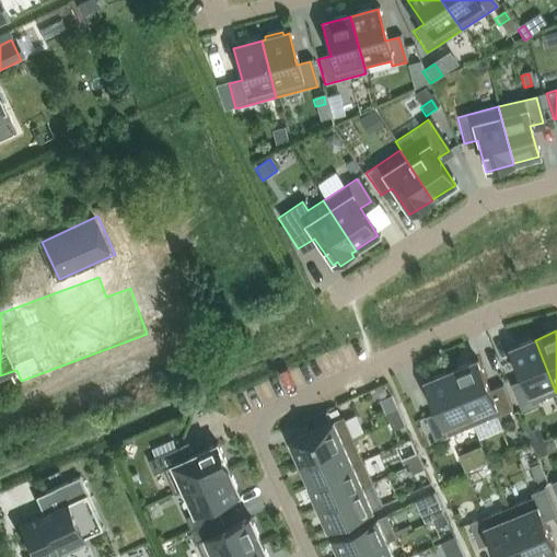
[(556,393),(535,340),(509,351),(521,381),(509,386),(520,415),(534,409),(533,405),(556,394),(556,393)]
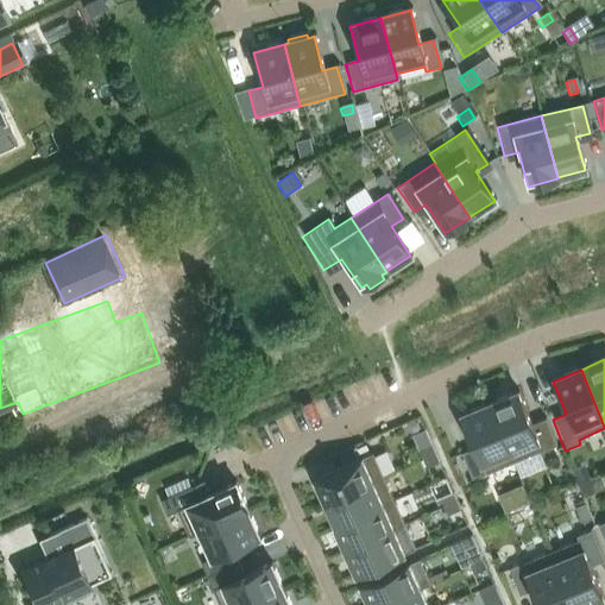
[(517,394),(487,405),(512,465),(541,453),(554,447),(543,421),(530,427),(517,394)]
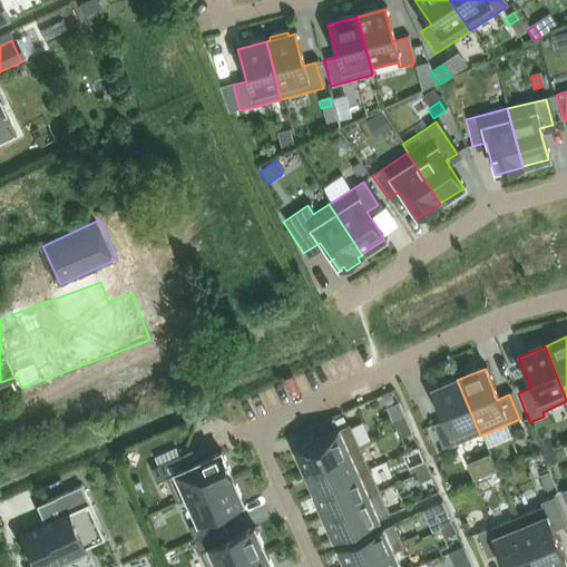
[(457,380),(430,391),(443,421),(430,427),(441,451),(453,447),(480,436),(457,380)]
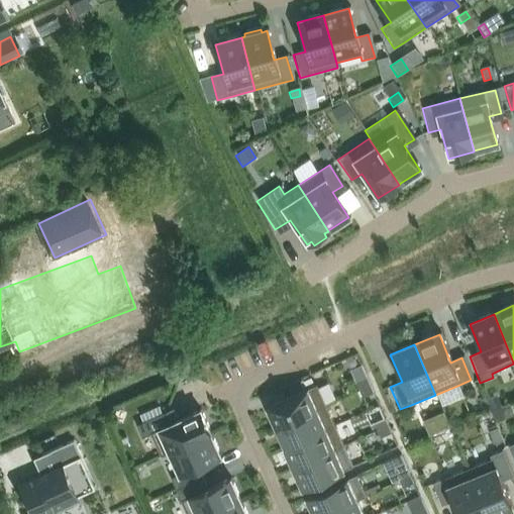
[(354,386),(357,393),(369,388),(365,381),(354,386)]
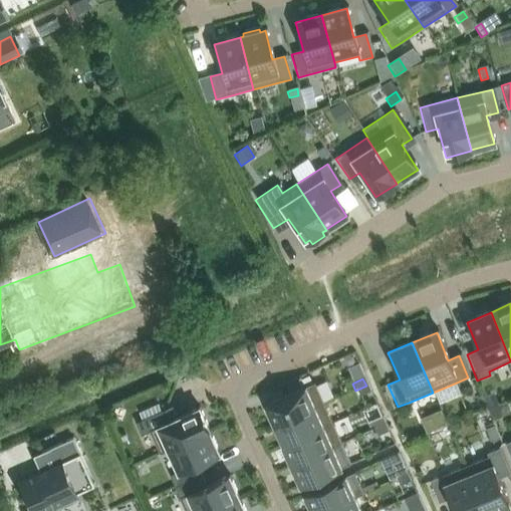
[(274,427),(322,405),(313,385),(265,407),(274,427)]
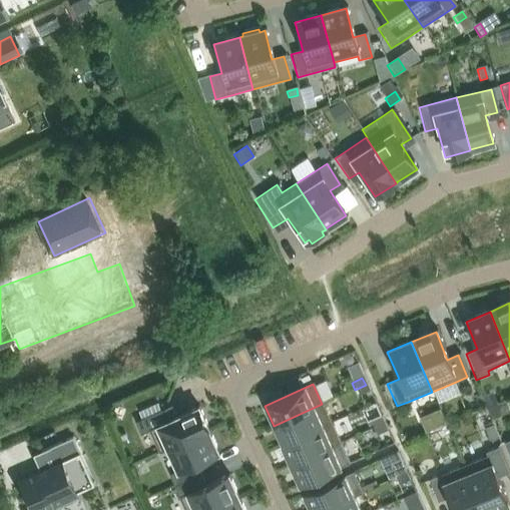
[(366,385),(355,390),(358,397),(369,392),(366,385)]
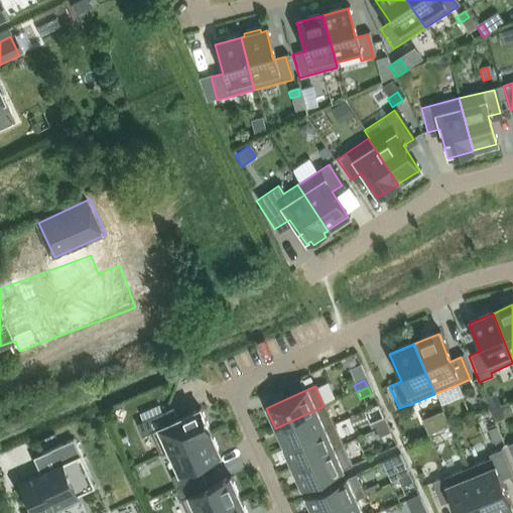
[(324,406),(275,428),(283,447),(284,449),(333,426),(324,406)]
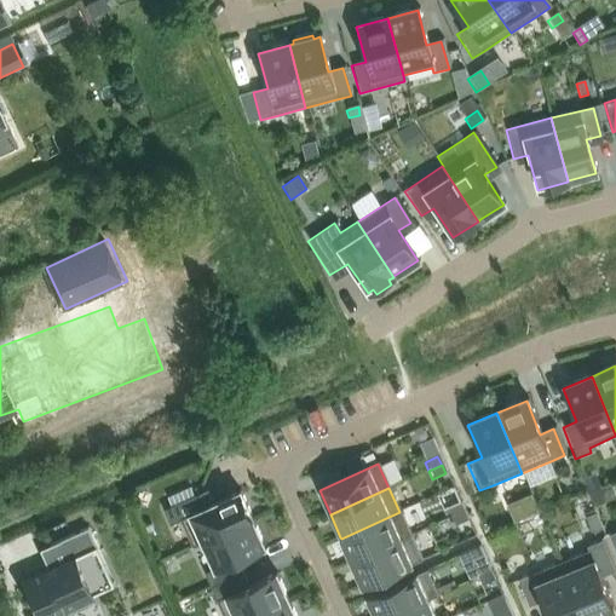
[(172,506),(161,511),(168,527),(179,522),(190,546),(200,541),(249,518),(239,493),(206,507),(200,494),(172,506)]
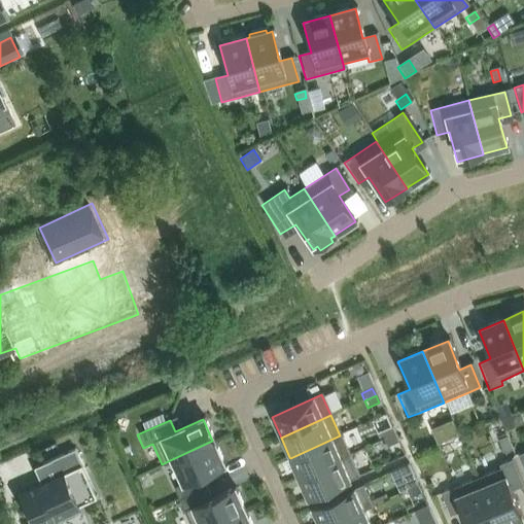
[(393,437),(390,428),(379,433),(383,441),(393,437)]
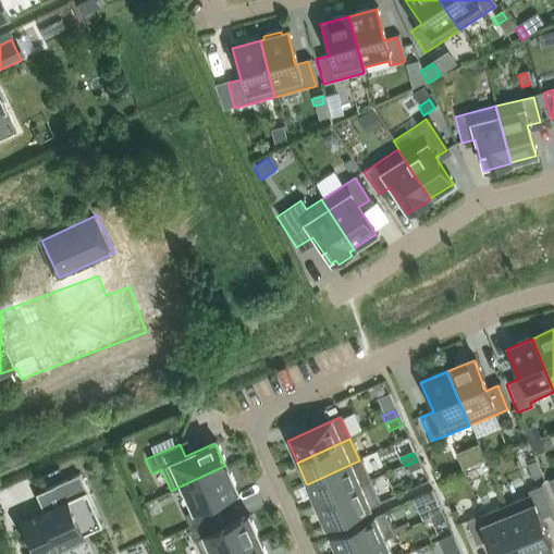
[(306,483),(305,483),(316,506),(369,483),(359,460),(307,484),(306,483)]
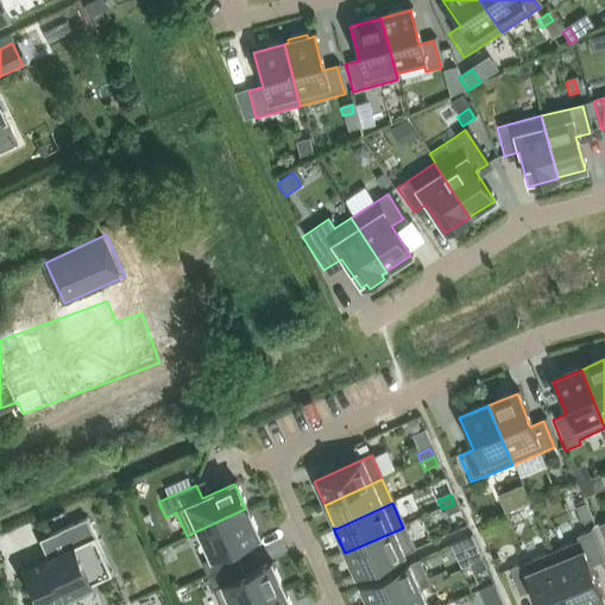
[(454,504),(442,509),(446,517),(459,512),(454,504)]
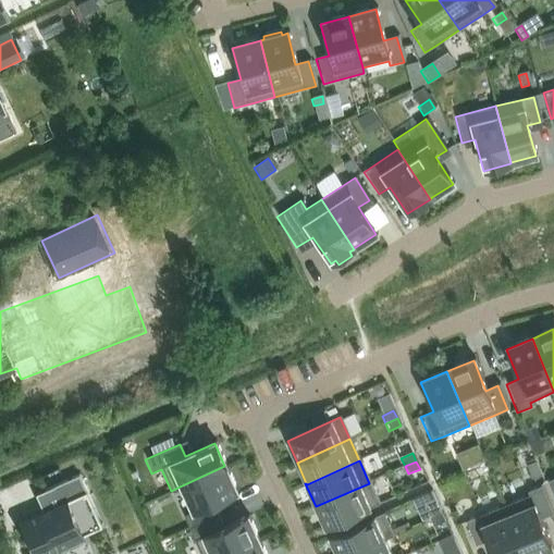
[(533,464),(526,467),(531,480),(540,477),(533,464)]
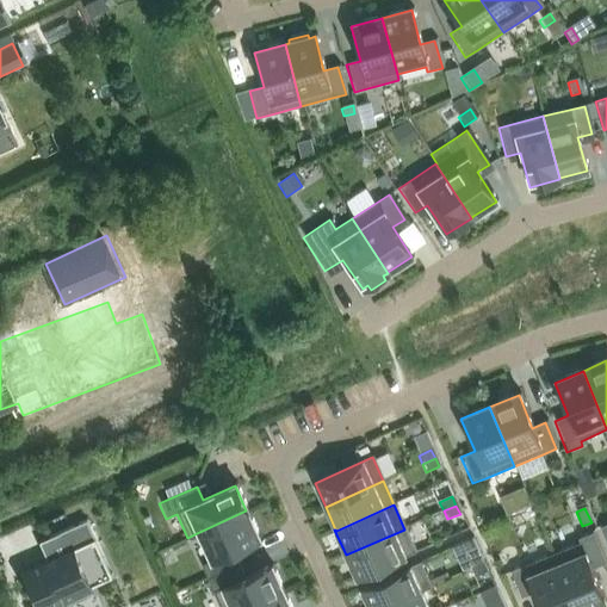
[(246,511),(197,533),(209,562),(200,565),(206,578),(233,567),(227,553),(259,540),(246,511)]
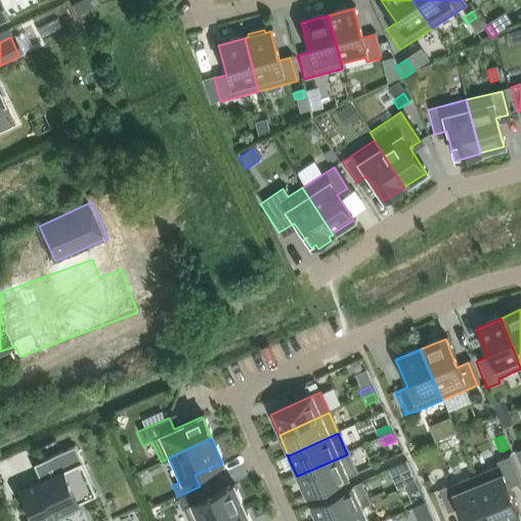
[(347,454),(297,476),(306,497),(355,475),(347,454)]
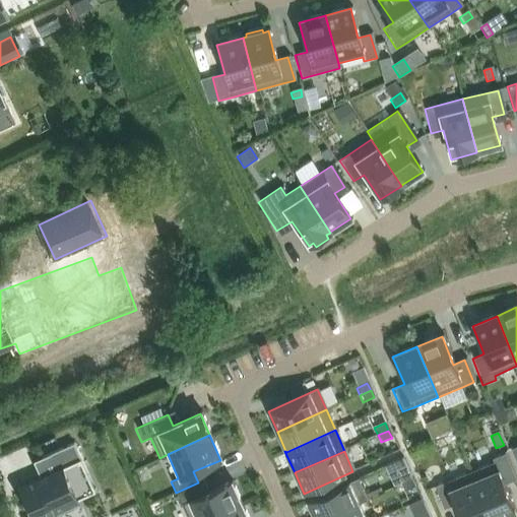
[(48,482),(17,496),(26,516),(71,516),(80,513),(71,494),(89,486),(74,453),(42,467),(48,482)]
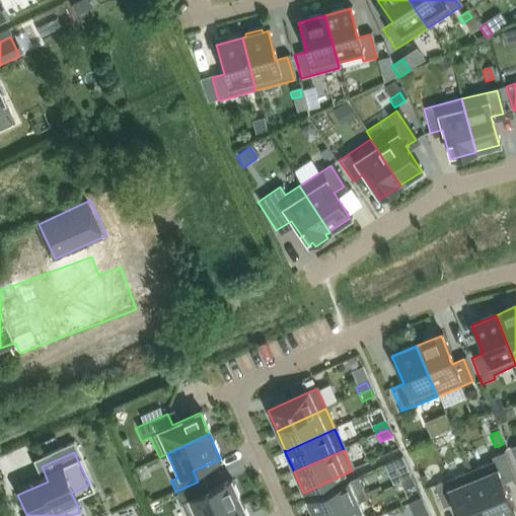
[(513,480),(503,453),(490,459),(492,462),(468,472),(486,515),(505,515),(513,512),(502,485),(513,480)]
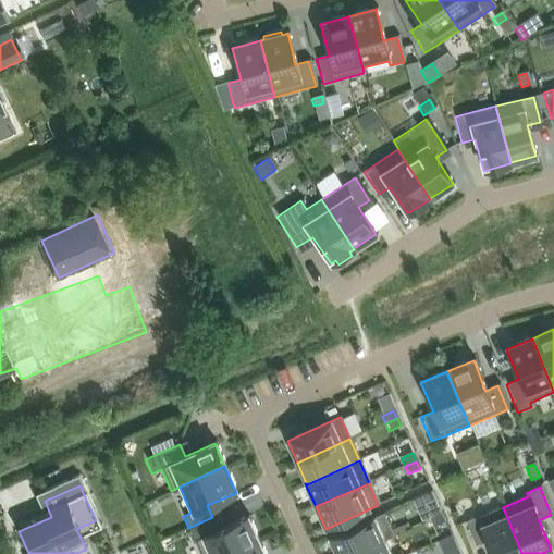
[(436,507),(425,513),(429,520),(440,515),(436,507)]
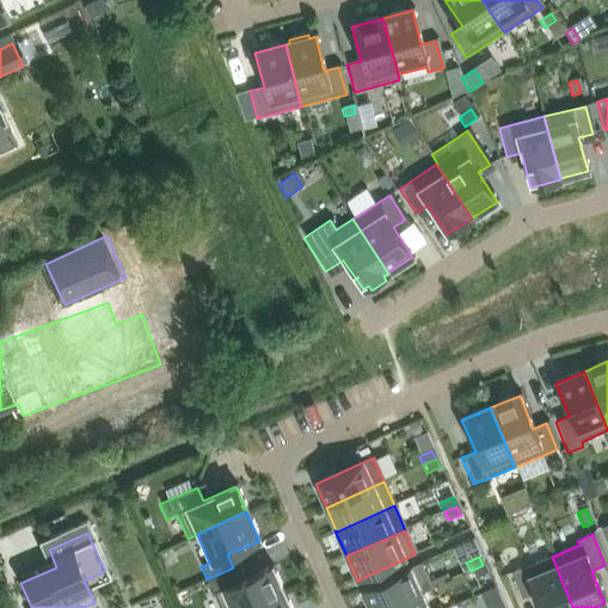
[(572,607),(552,557),(523,569),(509,573),(520,600),(534,595),(539,607),(572,607)]
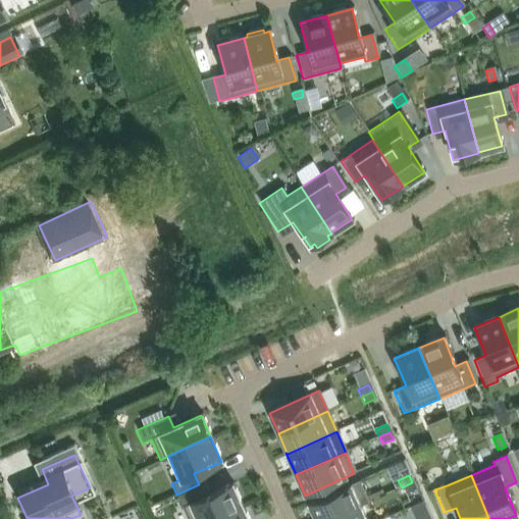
[(358,481),(308,504),(315,518),(327,518),(358,506),(359,507),(368,503),(358,481)]
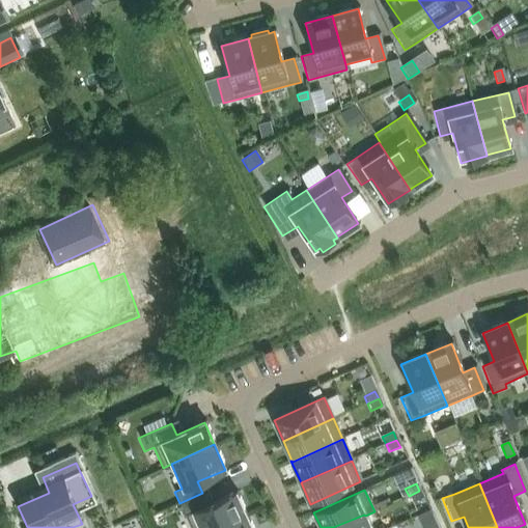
[(419,491),(409,496),(412,503),(422,498),(419,491)]
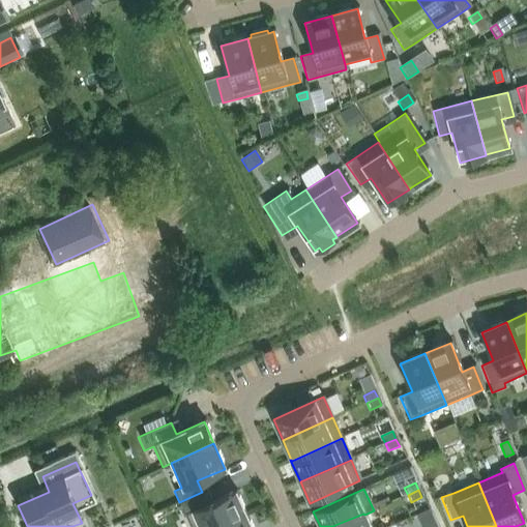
[(202,492),(179,502),(189,526),(217,526),(245,515),(235,491),(207,503),(202,492)]
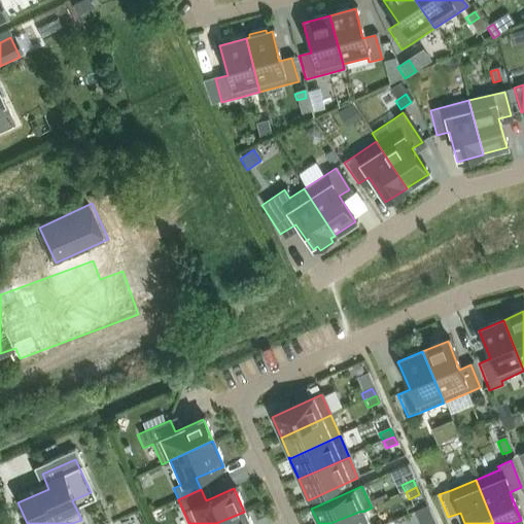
[(361,511),(330,523),(368,523),(362,512),(361,511)]
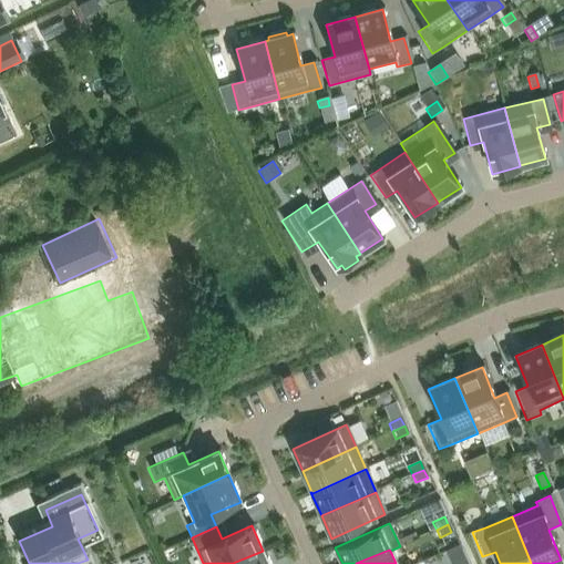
[(268,563),(263,551),(233,563),(268,563)]
